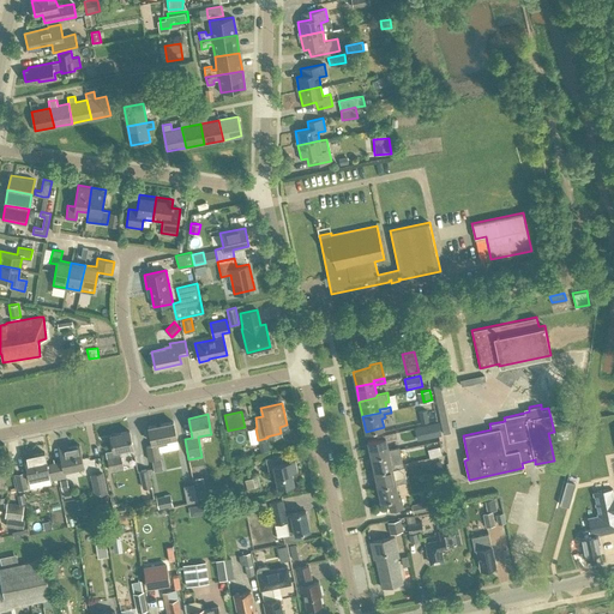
[(157,440),(176,437),(173,421),(149,426),(152,445),(146,446),(149,459),(152,459),(155,470),(163,469),(157,440)]
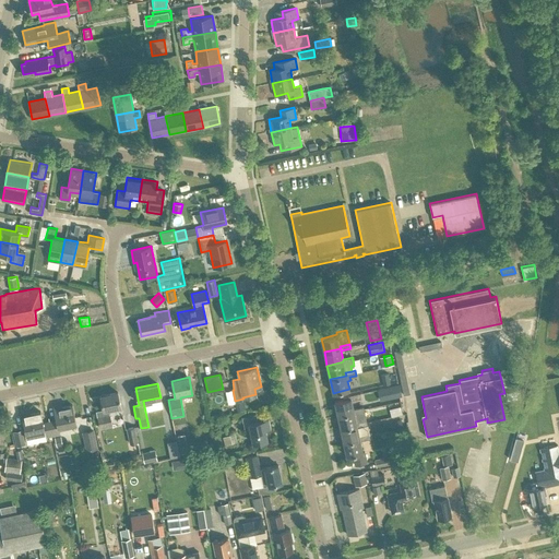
[(390,387),(382,389),(385,399),(392,396),(390,387)]
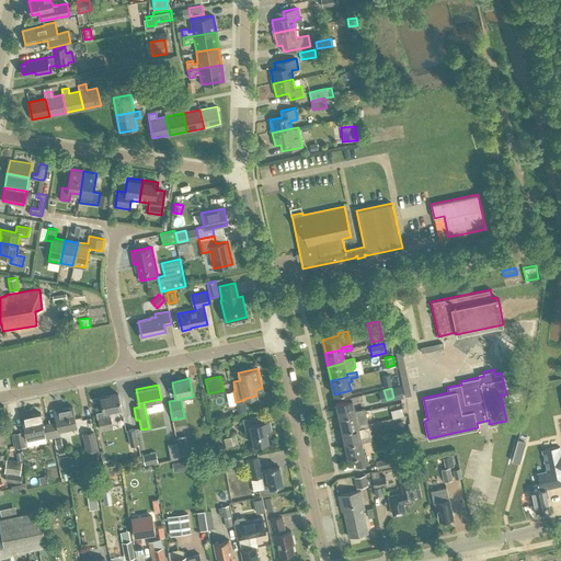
[(518,391),(507,393),(510,401),(519,399),(518,391)]
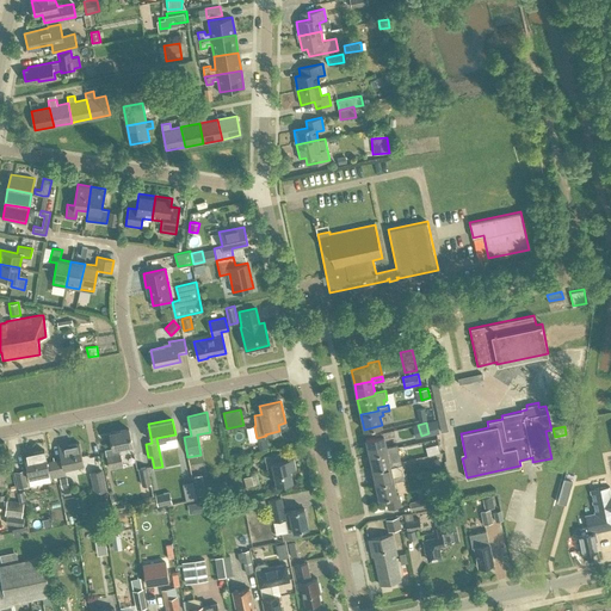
[(119,446),(131,444),(129,429),(110,432),(112,448),(105,449),(106,455),(109,468),(123,464),(119,446)]
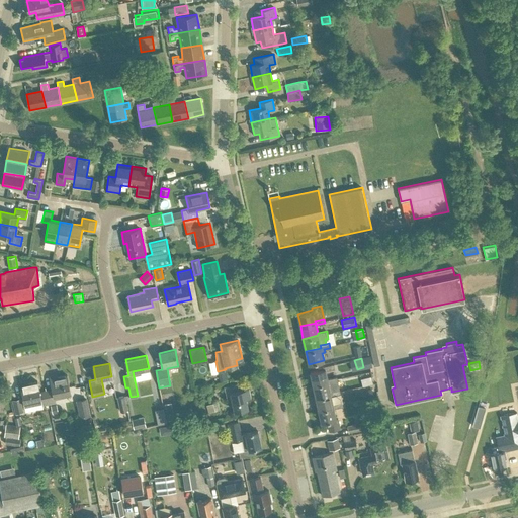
[(310,371),(313,384),(328,381),(328,378),(326,370),(335,369),(334,364),(325,366),(318,367),(318,370),(310,371)]
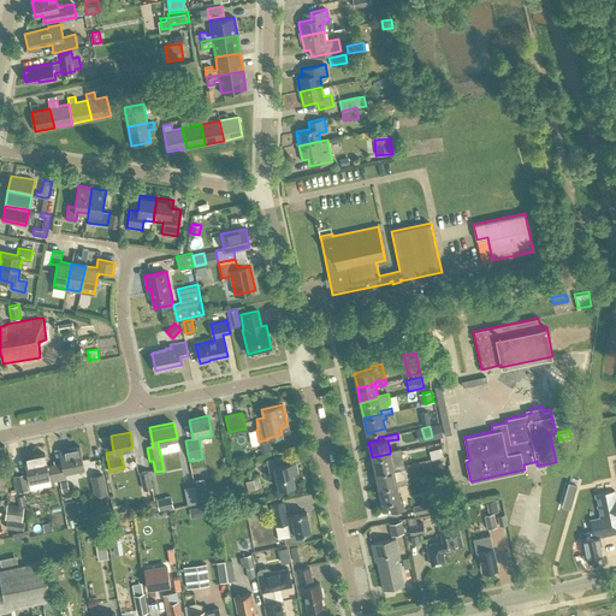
[(270,439),(261,440),(264,451),(272,450),(270,439)]
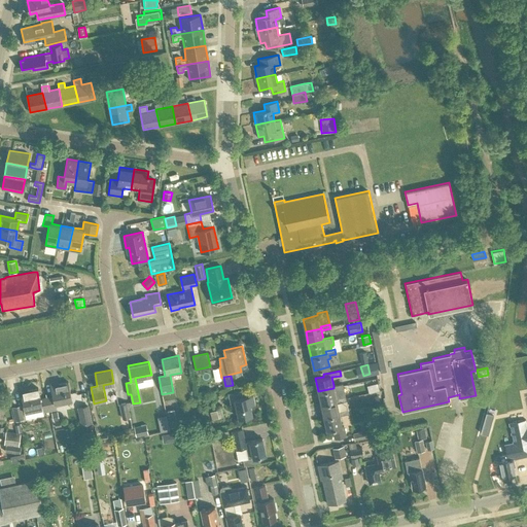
[(372,380),(363,382),(364,389),(373,387),(372,380)]
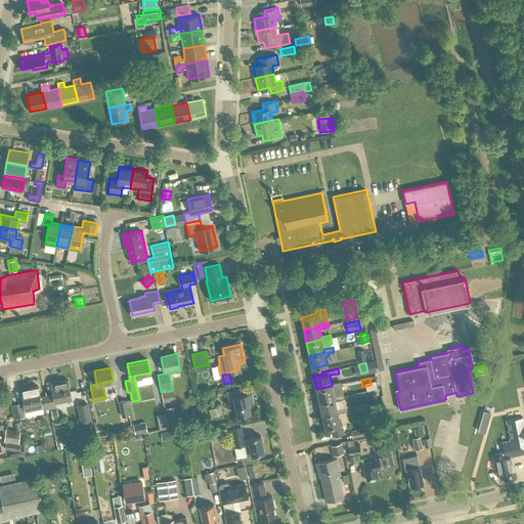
[(72,399),(68,379),(55,382),(55,379),(49,380),(52,393),(46,394),(49,408),(55,407),(55,402),(72,399)]
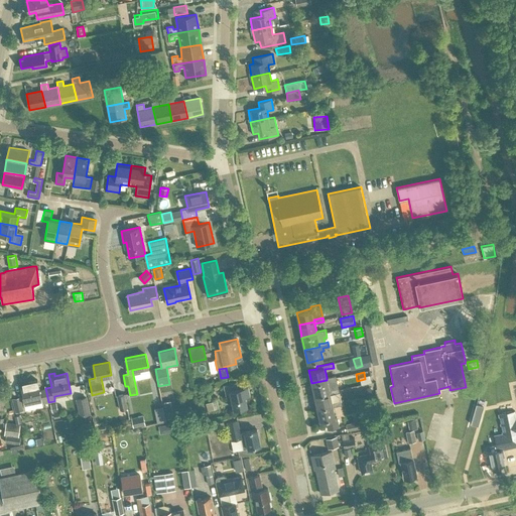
[(338,388),(336,380),(335,375),(327,377),(327,380),(311,383),(314,395),(330,392),(329,390),(338,388)]
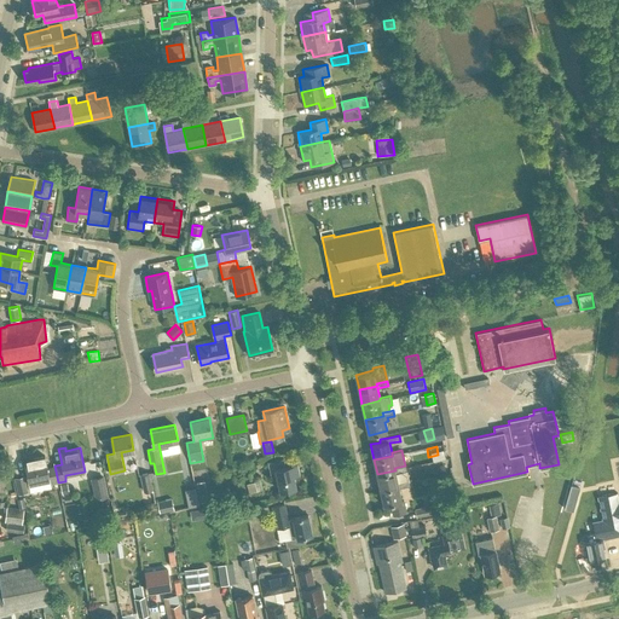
[(30,455),(23,456),(29,484),(44,480),(50,479),(50,484),(58,482),(55,466),(47,468),(45,455),(30,458),(30,455)]
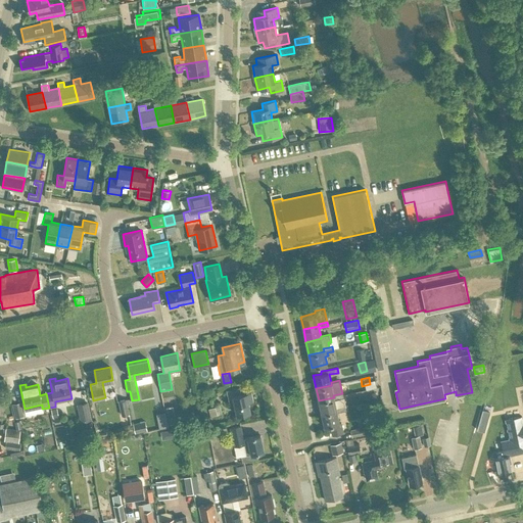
[(248,401),(252,400),(251,392),(242,394),(240,387),(226,390),(229,402),(234,401),(236,415),(250,412),(248,401)]
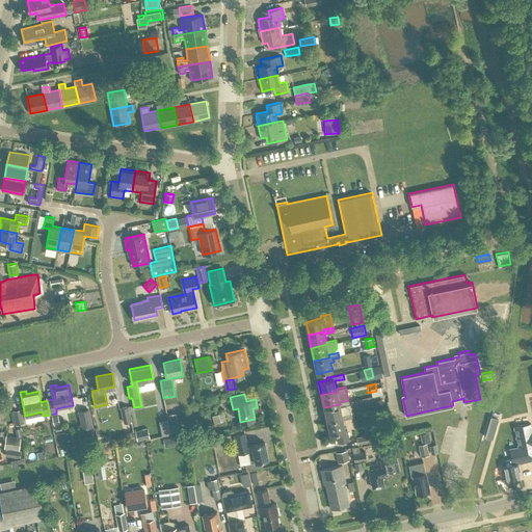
[(381,399),(371,401),(373,409),(382,407),(381,399)]
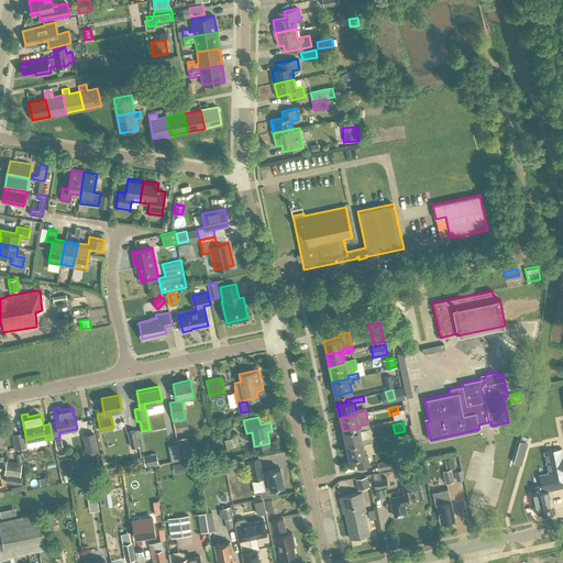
[(368,423),(359,426),(360,428),(343,431),(345,445),(362,441),(362,439),(360,430),(370,428),(368,423)]
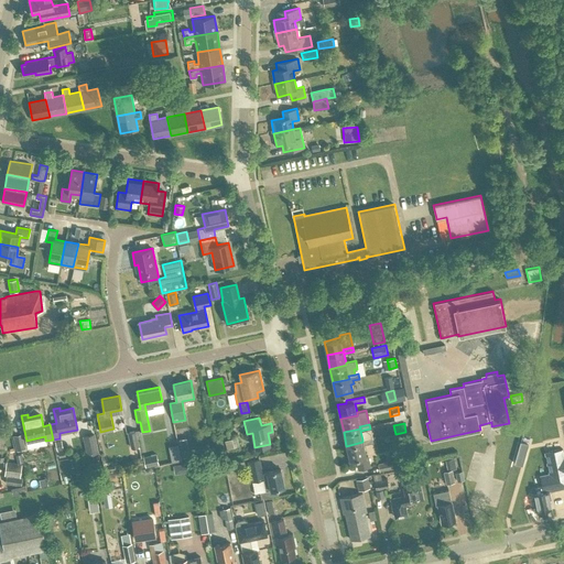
[(137,430),(128,432),(131,448),(140,446),(137,430)]
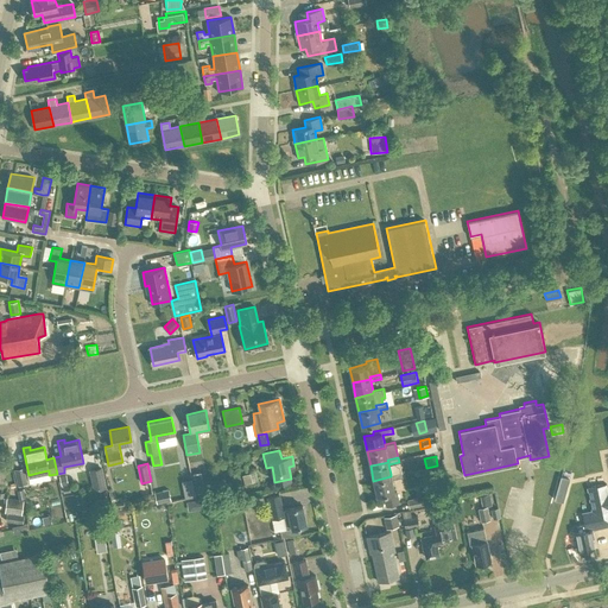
[(25,467),(14,469),(18,486),(27,483),(25,467)]
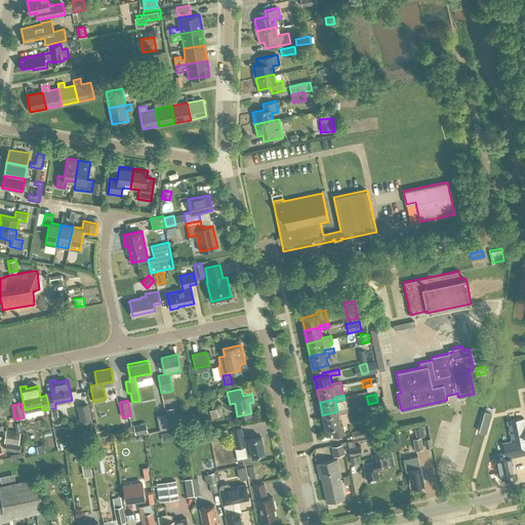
[(88,403),(77,405),(81,422),(91,420),(88,403)]
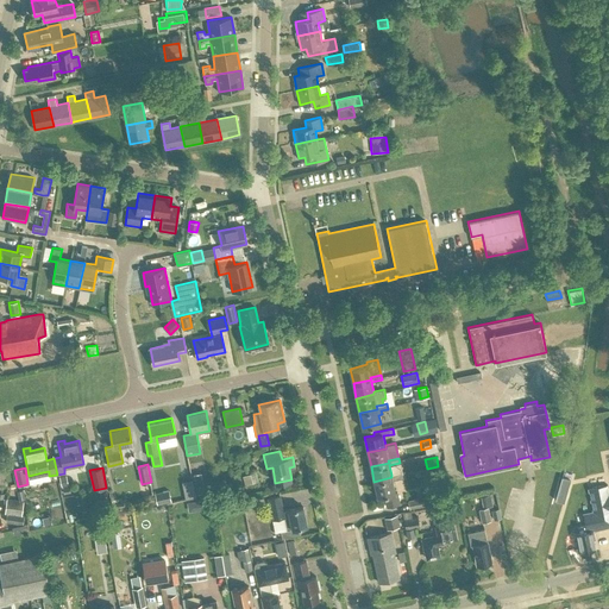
[(190,475),(195,494),(206,491),(201,472),(190,475)]
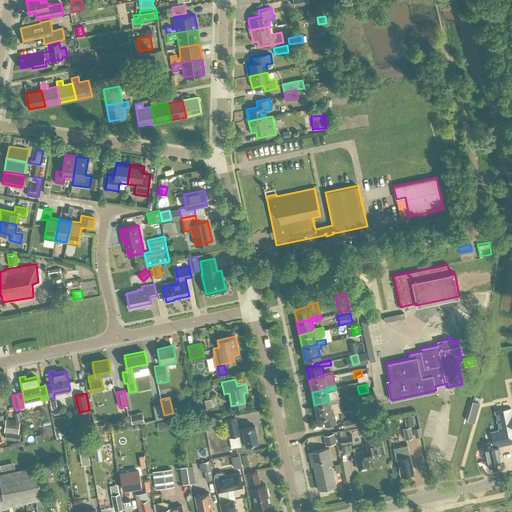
[(330,403),(339,402),(338,397),(329,399),(329,401),(314,405),(317,417),(323,416),(325,425),(336,423),(334,413),(332,414),(330,403)]
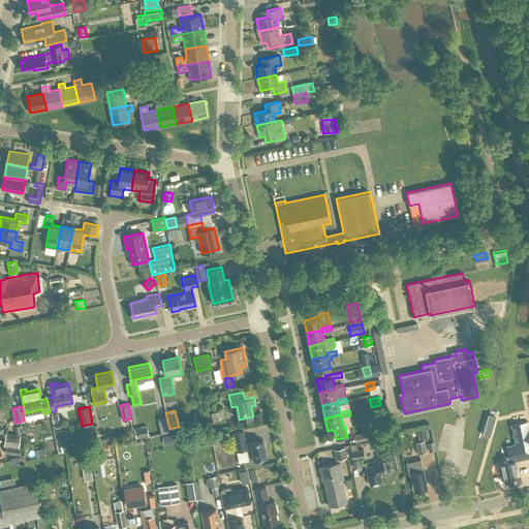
[(217,412),(210,413),(212,422),(219,421),(217,412)]
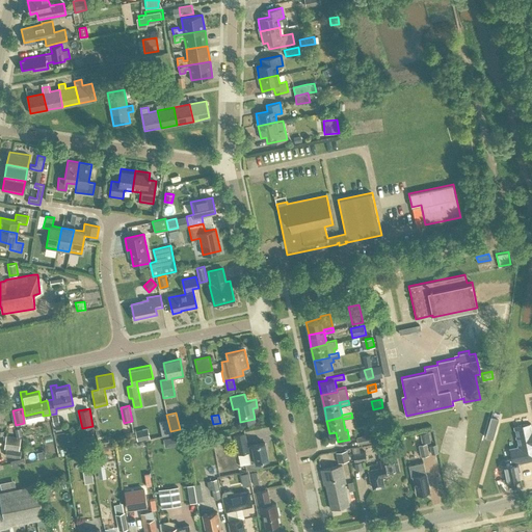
[(493,440),(498,419),(490,417),(485,437),(493,440)]
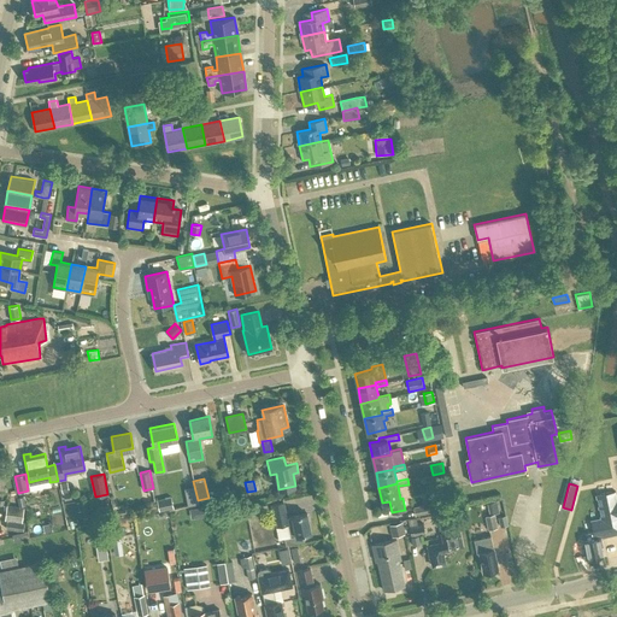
[(601,546),(603,546),(601,536),(616,533),(616,495),(613,495),(612,488),(597,491),(598,499),(597,499),(600,517),(591,519),(593,530),(586,532),(587,538),(583,539),(587,558),(603,554),(601,546)]
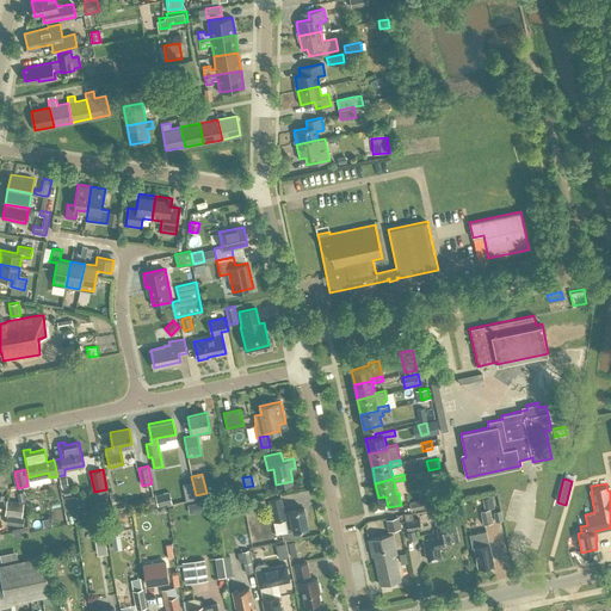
[(170,492),(155,494),(158,506),(172,503),(170,492)]
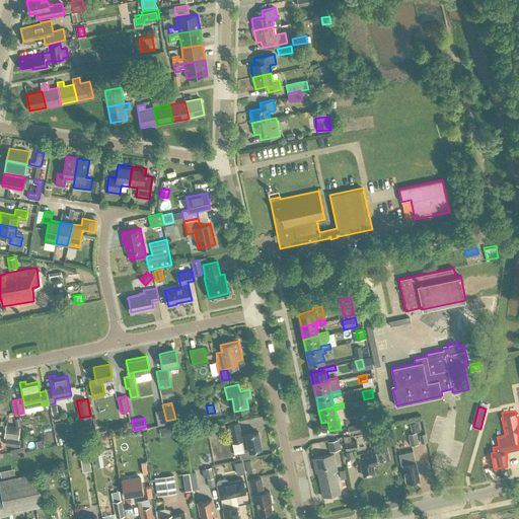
[(104,429),(102,420),(94,421),(96,431),(104,429)]
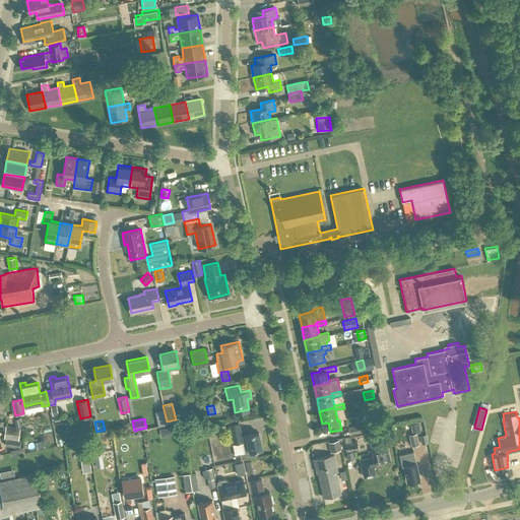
[(256,450),(262,449),(258,432),(246,435),(242,436),(239,423),(229,425),(233,444),(243,441),(245,452),(250,451),(250,452),(256,450)]
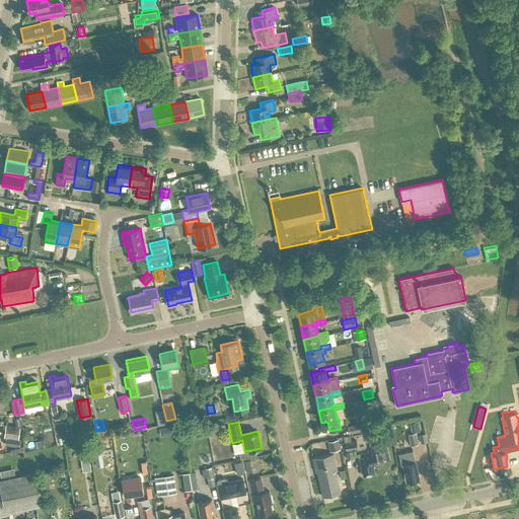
[(416,432),(420,431),(418,422),(410,424),(412,433),(416,432)]
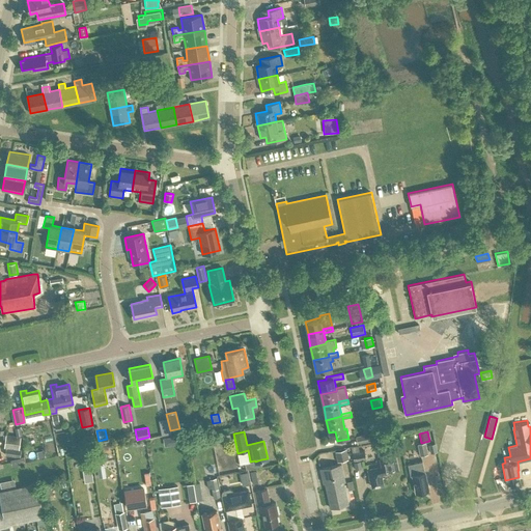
[(6,435),(4,447),(19,449),(21,436),(6,435)]
